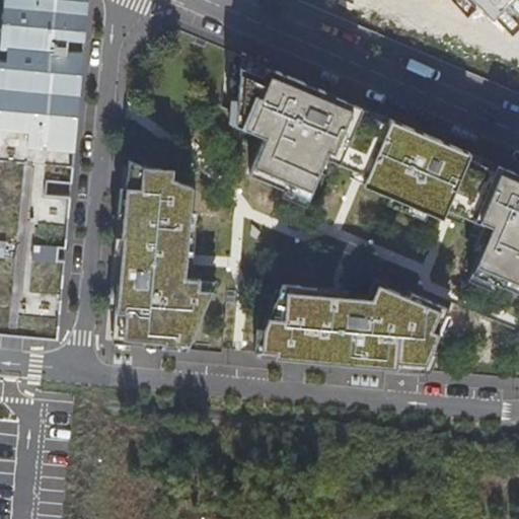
[(0,0),(0,331),(58,337),(85,0),(0,0)]
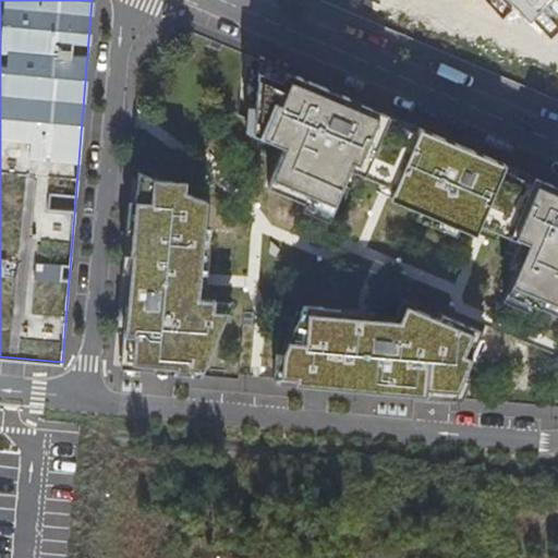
[(516,0),(526,12),(540,0),(516,0)]
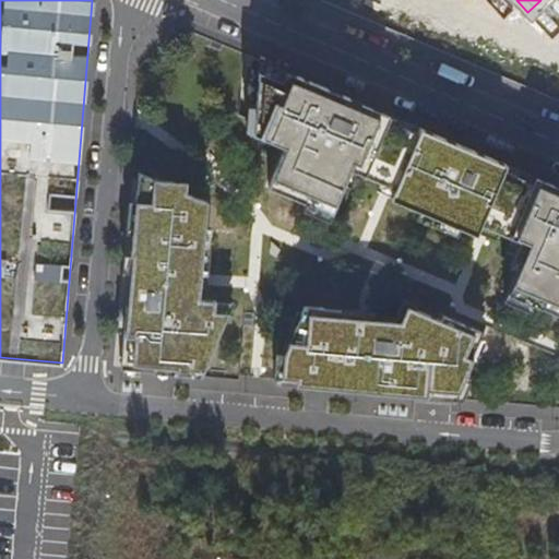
[(558,189),(261,58),(257,105),(248,105),(245,118),(246,132),(280,149),(268,185),(306,202),(304,211),(330,221),(345,185),(356,190),(363,176),(393,191),(390,199),(477,237),(483,223),(526,239),(503,301),(531,311),(534,307),(558,316),(558,189)]
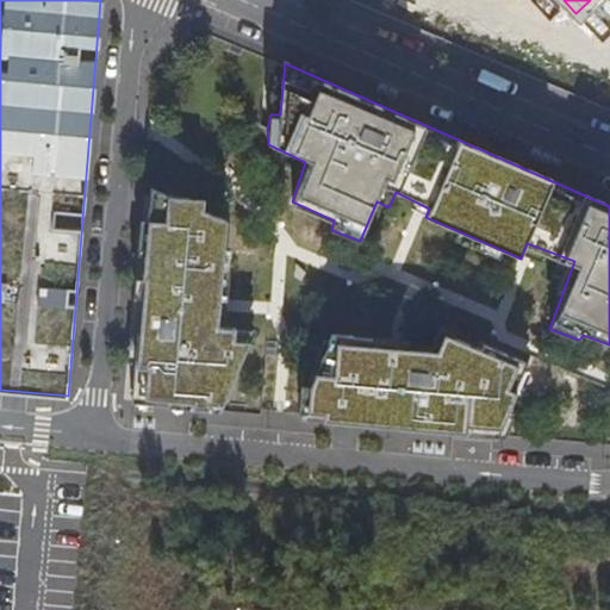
[(218,411),(255,328),(235,327),(218,325),(221,296),(228,296),(230,246),(226,244),(226,218),(204,209),(204,199),(153,190),(134,404),(218,411)]
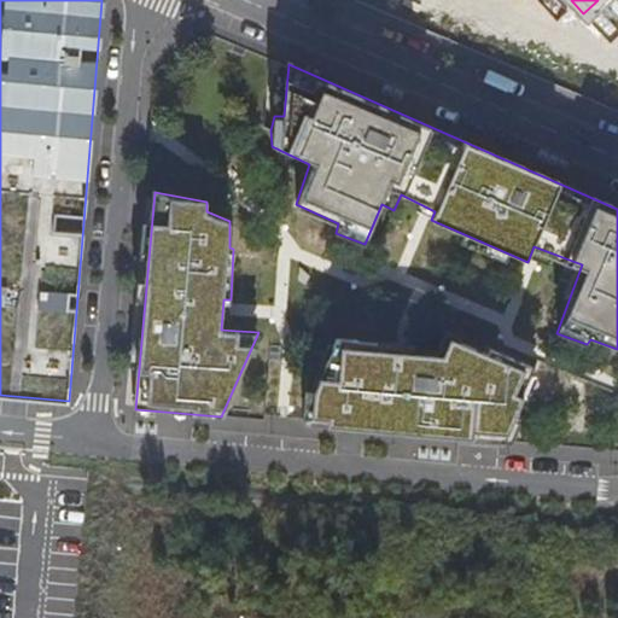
[(413,344),(339,338),(315,388),(314,415),(330,417),(330,426),(512,443),(537,373),(526,369),(529,362),(493,348),(488,353),(450,337),(443,351),(414,350),(413,344)]
